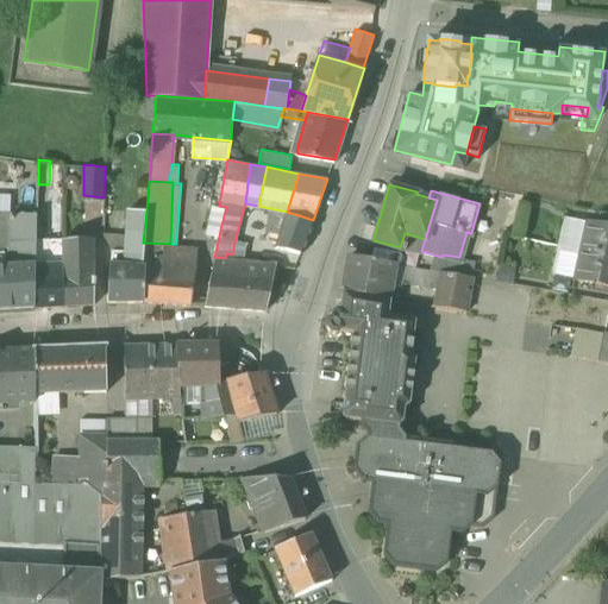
[(0,192),(0,211),(11,212),(11,192),(0,192)]
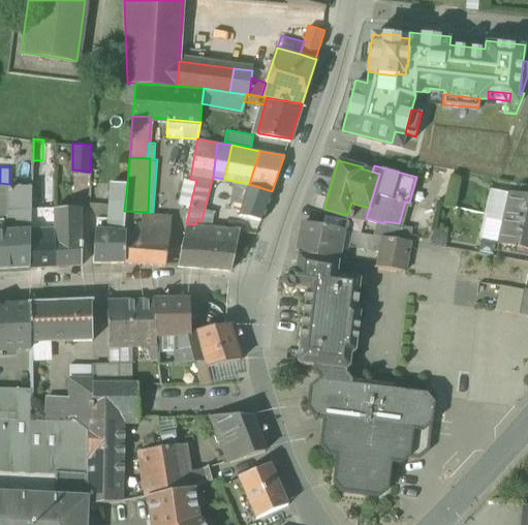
[(186,198),(190,179),(185,177),(179,203),(190,206),(191,199),(186,198)]
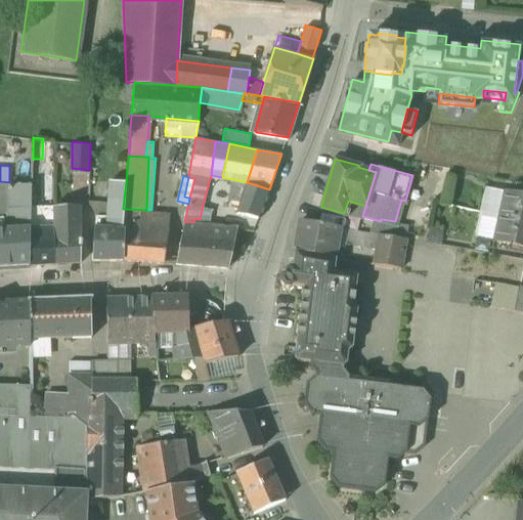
[(184,197),(189,198),(194,178),(188,177),(184,197)]
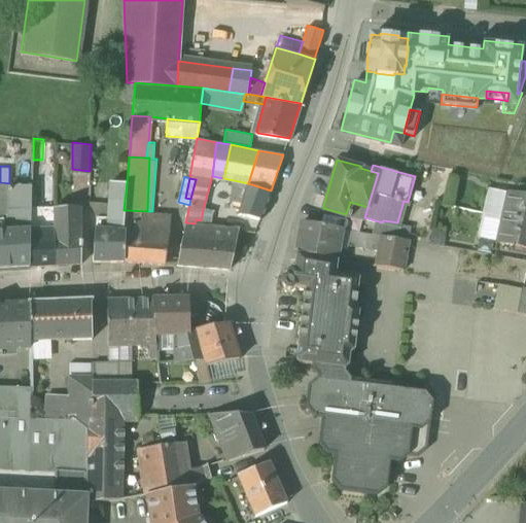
[(97,218),(96,228),(124,231),(125,221),(125,210),(124,210),(127,181),(110,180),(109,201),(107,216),(98,216),(97,218)]
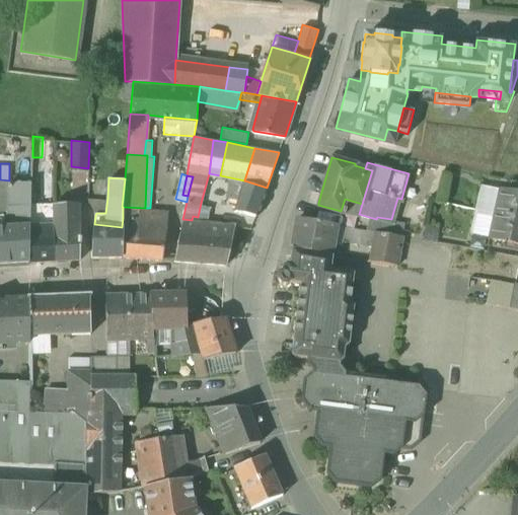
[(244,180),(230,177),(227,196),(239,198),(244,180)]
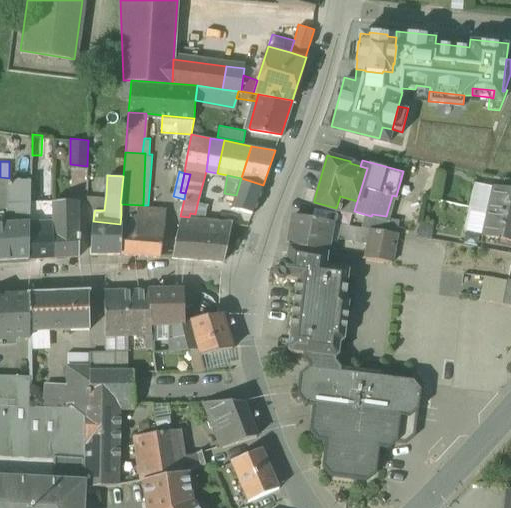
[(0,222),(8,222),(10,202),(10,187),(13,178),(9,178),(0,177),(0,222)]
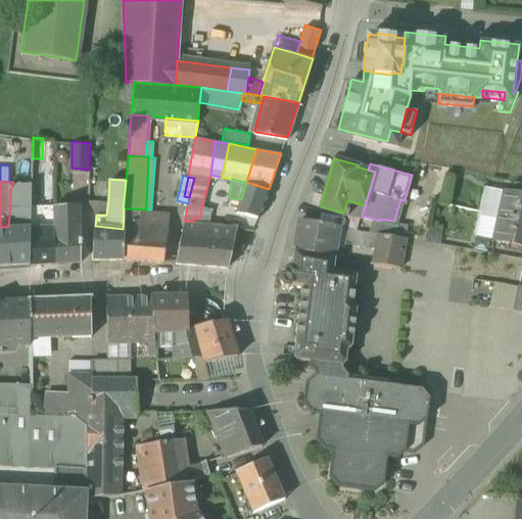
[(10,191),(10,206),(31,205),(32,187),(32,183),(26,183),(13,182),(10,191)]
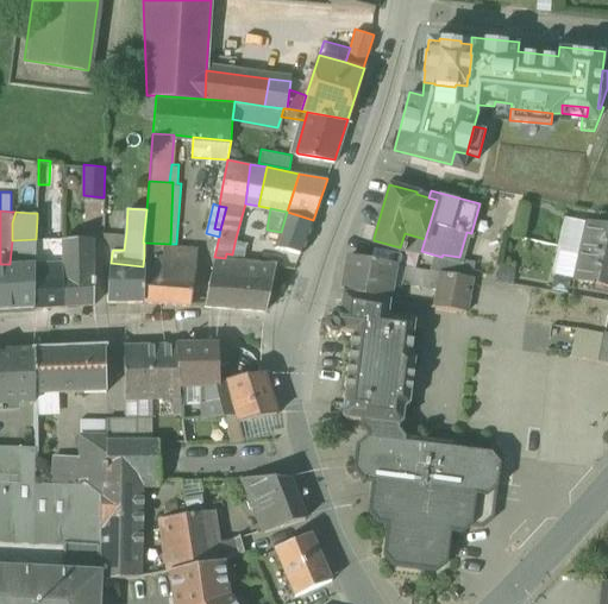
[(276,246),(301,252),(313,220),(287,212),(281,232),(276,246)]
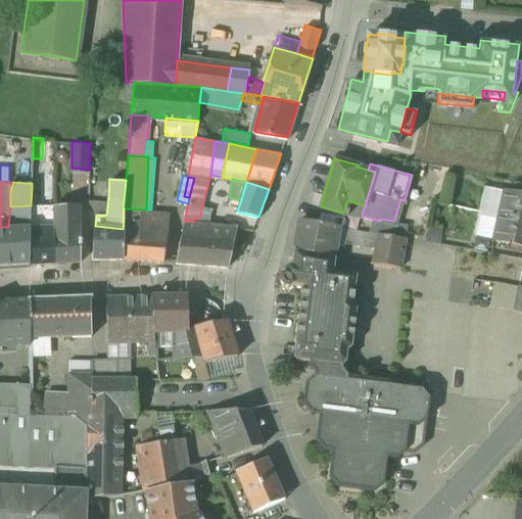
[(484,185),(479,209),(500,214),(505,189),(484,185)]
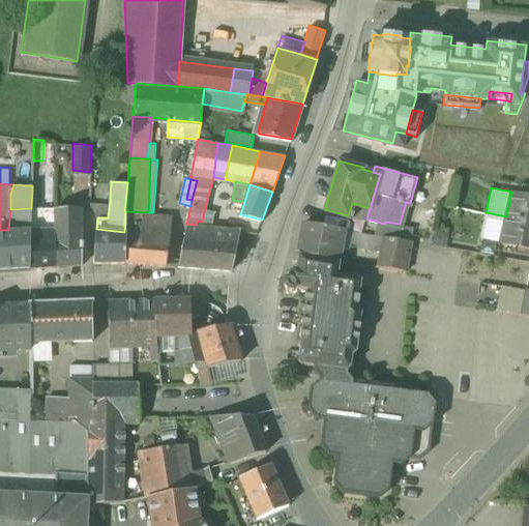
[(528,196),(511,192),(506,216),(528,222),(528,196)]
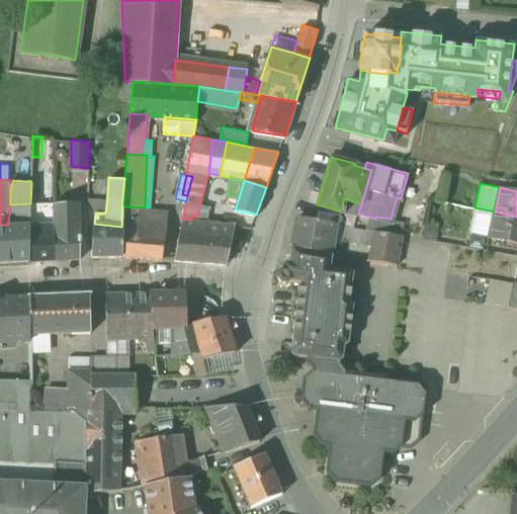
[(95,215),(96,212),(105,212),(107,197),(87,197),(87,201),(95,215)]
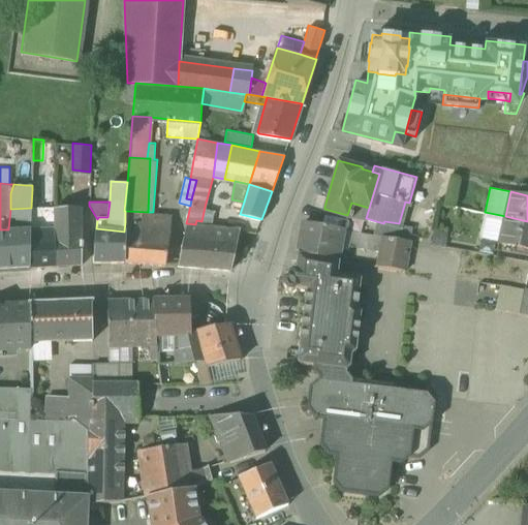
[(366,218),(369,208),(351,203),(347,215),(350,216),(350,215),(365,219),(366,218)]
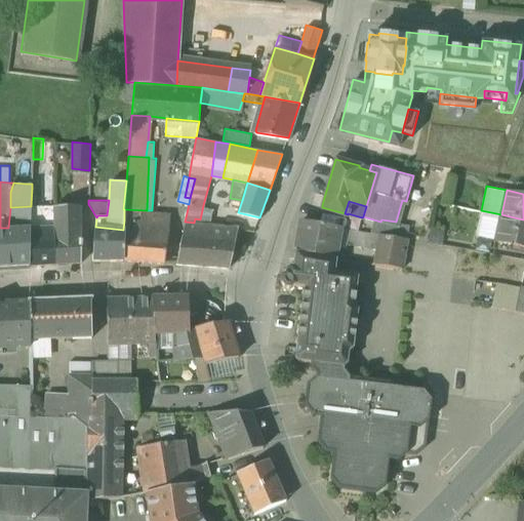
[(195,218),(194,223),(209,225),(213,208),(203,205),(200,219),(195,218)]
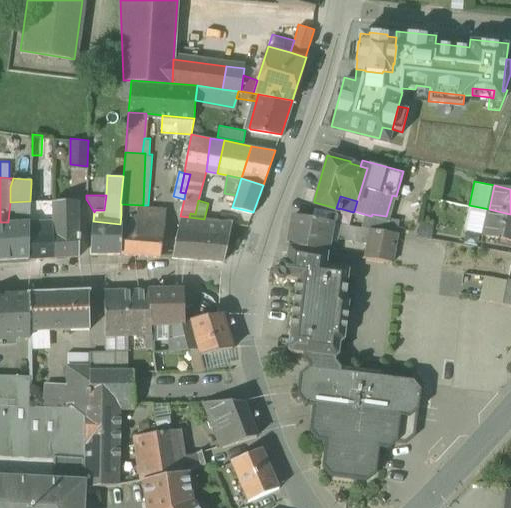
[(30,210),(30,201),(10,202),(8,222),(30,221),(30,210)]
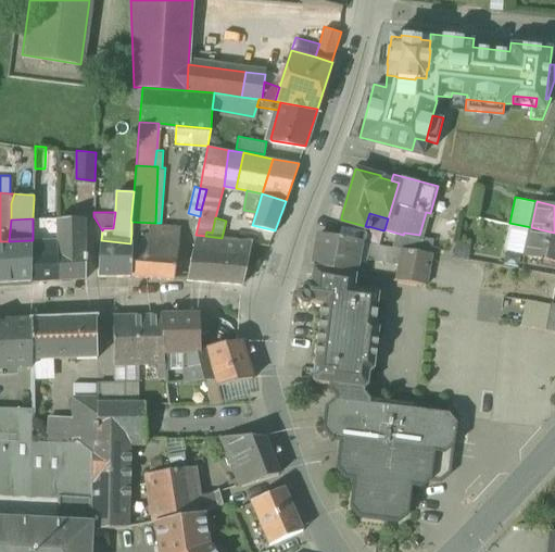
[(58,218),(57,227),(59,278),(86,276),(85,249),(84,225),(70,224),(70,218),(58,218)]
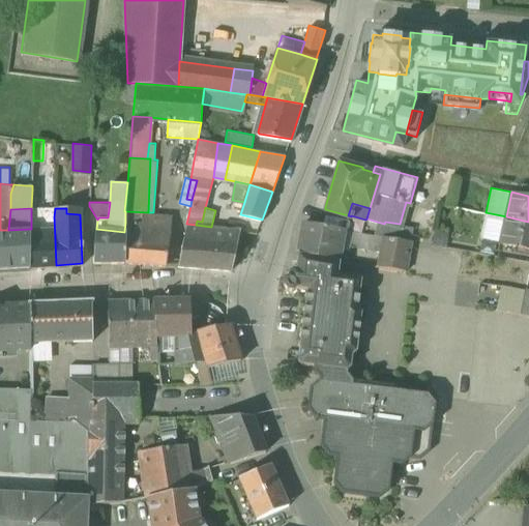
[(147,224),(148,212),(125,211),(125,223),(147,224)]
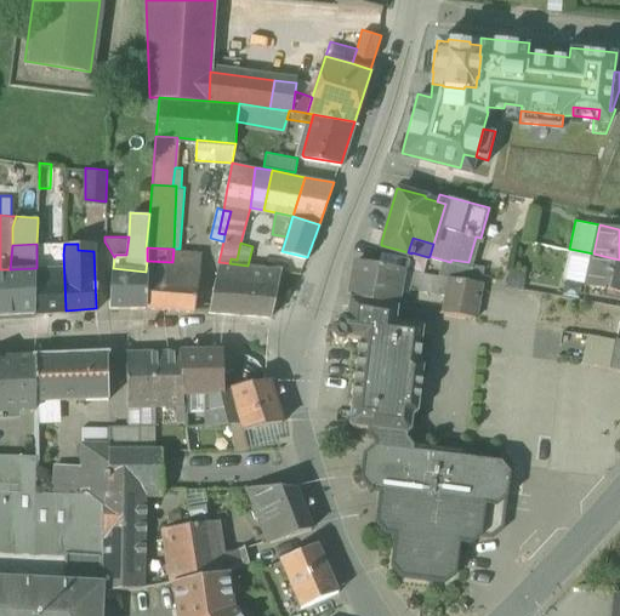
[(174,249),(172,262),(200,264),(202,251),(180,249),(174,249)]
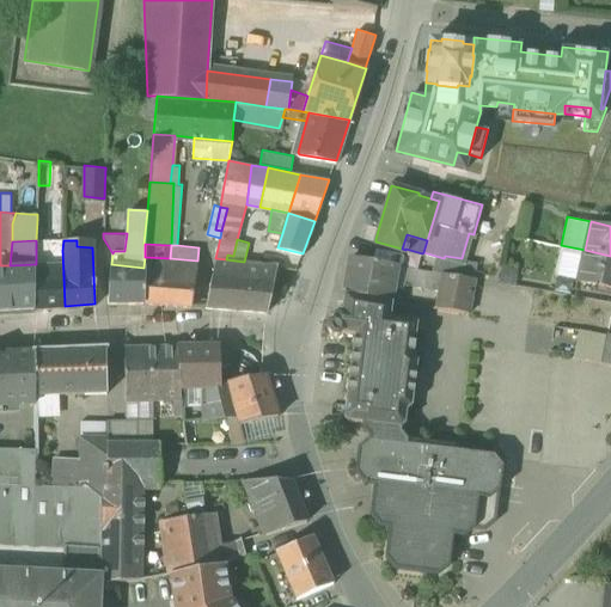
[(579,279),(585,250),(561,245),(555,274),(556,274),(574,277),(579,279)]
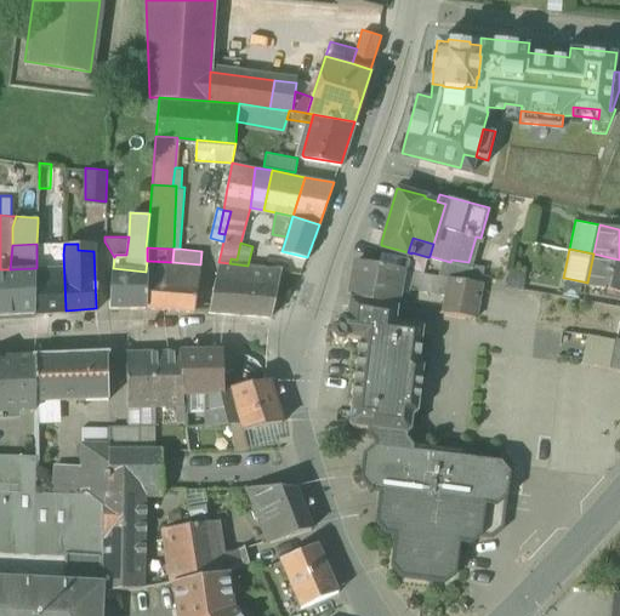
[(63,254),(62,254),(55,254),(37,255),(37,268),(35,312),(66,311),(63,254)]
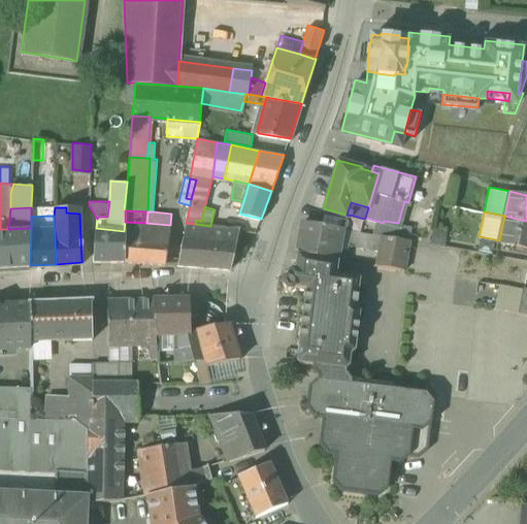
[(526,221),(504,216),(499,240),(526,247),(526,221)]
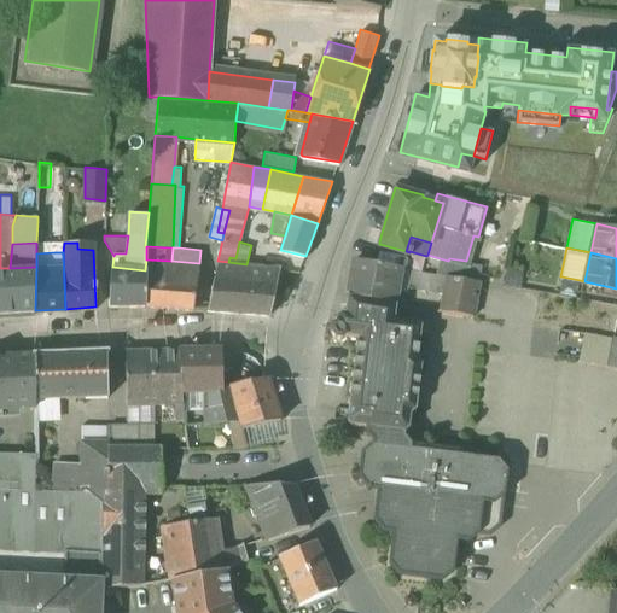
[(348,293),(396,302),(403,267),(354,257),(348,293)]
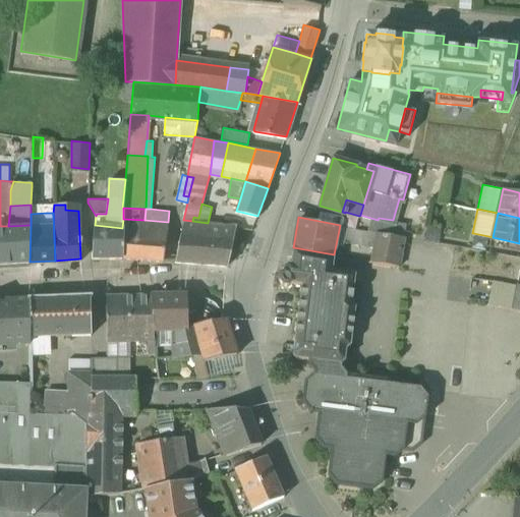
[(366,229),(377,231),(374,246),(372,261),(399,265),(404,236),(406,222),(393,220),(379,218),(378,220),(370,218),(366,229)]
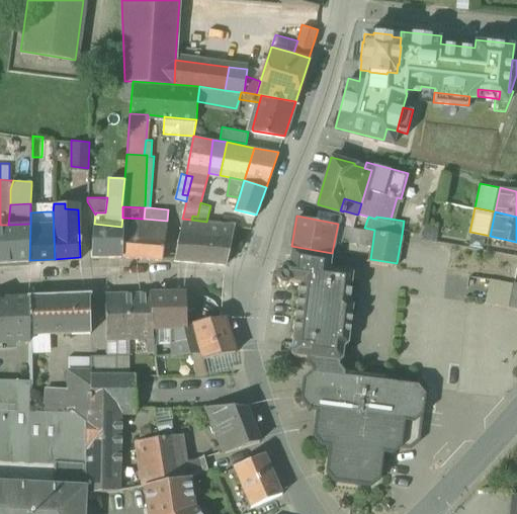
[(162,259),(167,221),(144,219),(122,218),(121,227),(120,255),(162,259)]
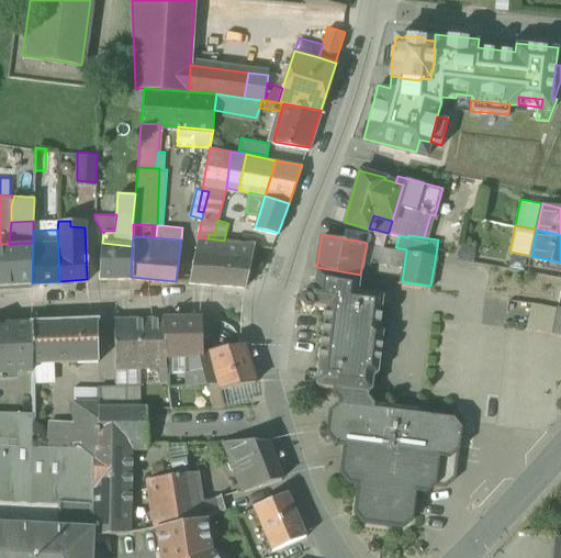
[(189,281),(219,283),(224,241),(208,238),(198,237),(189,281)]
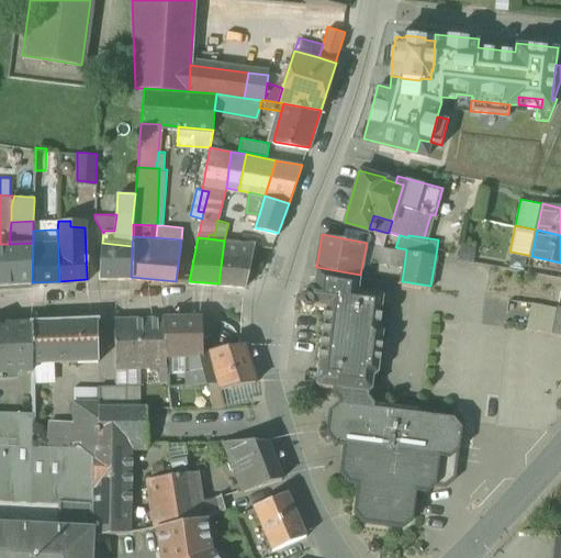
[(253,243),(224,241),(219,283),(243,286),(253,243)]
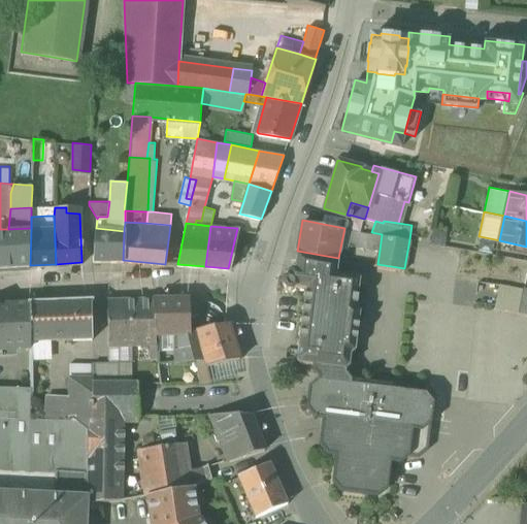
[(448,230),(433,227),(431,242),(446,246),(448,230)]
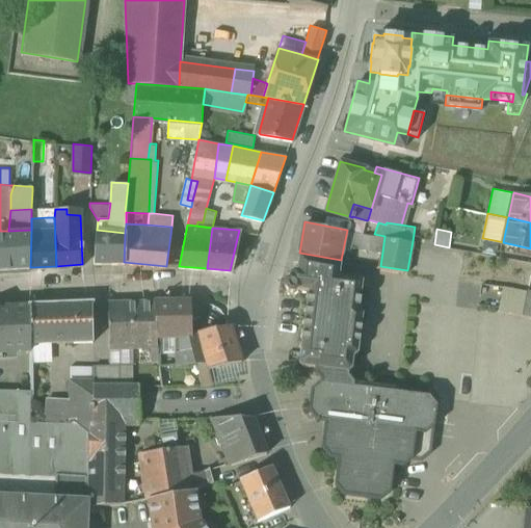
[(0,231),(0,268),(30,267),(31,230),(8,231),(0,231)]
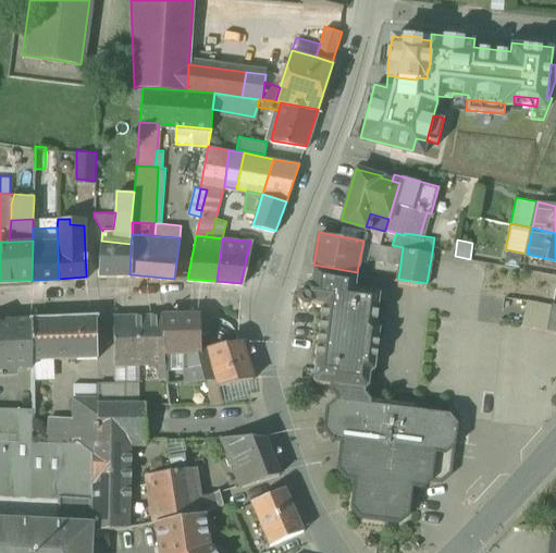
[(130,274),(131,244),(101,241),(98,275),(130,274)]
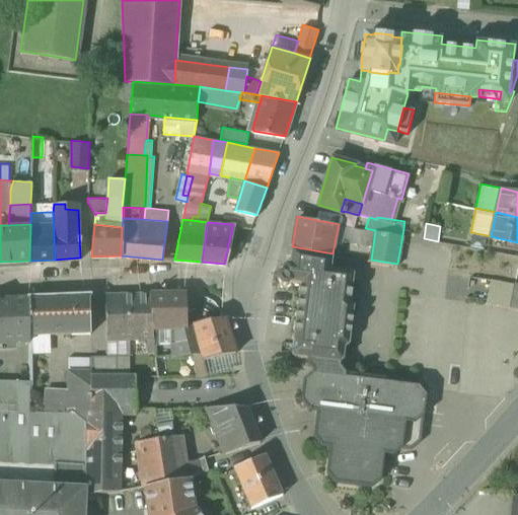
[(348,240),(373,245),(375,230),(365,228),(350,226),(348,240)]
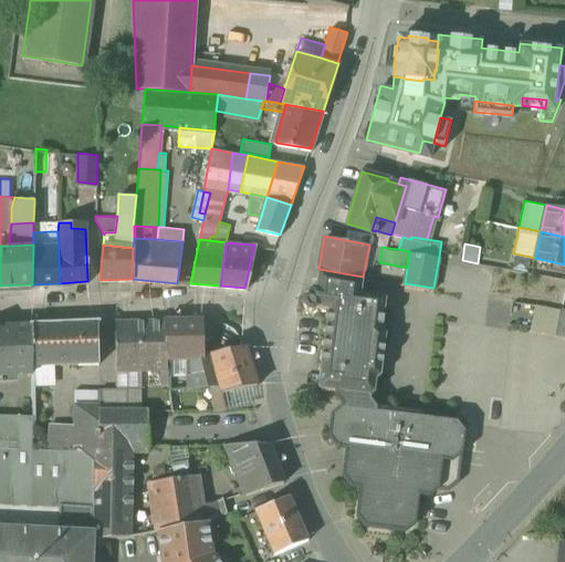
[(531,257),(514,253),(512,269),(529,272),(531,257)]
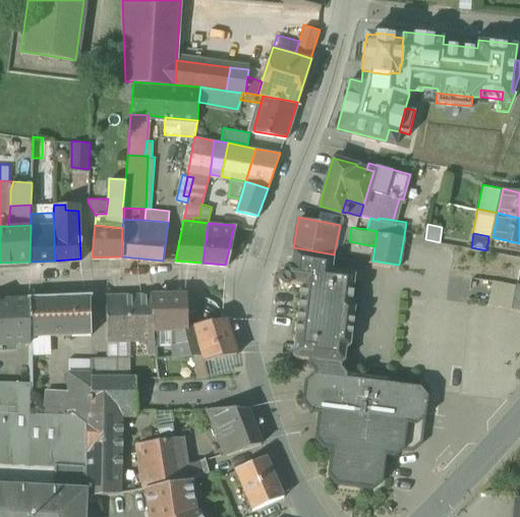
[(310,409),(320,410),(406,421),(416,422),(425,414),(427,395),(420,386),(346,377),(346,372),(341,365),(341,361),(345,359),(346,347),(351,343),(355,305),(352,300),(355,273),(353,270),(333,267),(334,254),(293,247),(291,262),(287,262),(284,265),(283,270),(280,273),(279,278),(283,284),(288,284),(291,282),(302,283),(293,353),(295,356),(309,358),(309,361),(315,369),(314,372),(305,380),(303,400),(310,409)]
